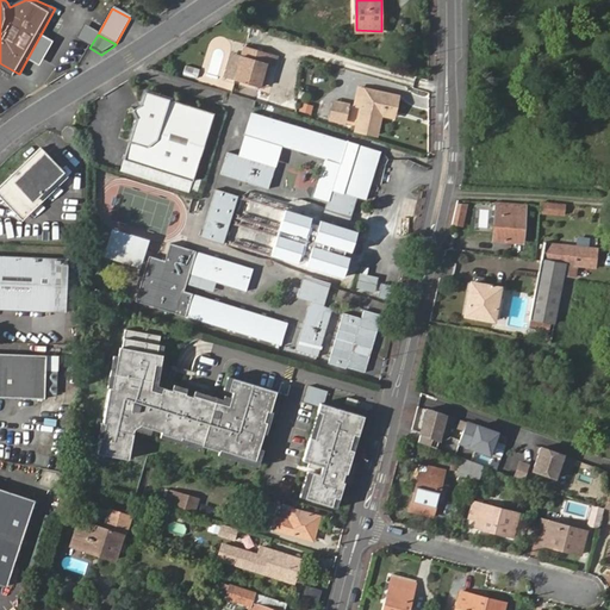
[(267,62),(271,63),(274,54),(247,45),(236,80),(260,87),(267,62)]
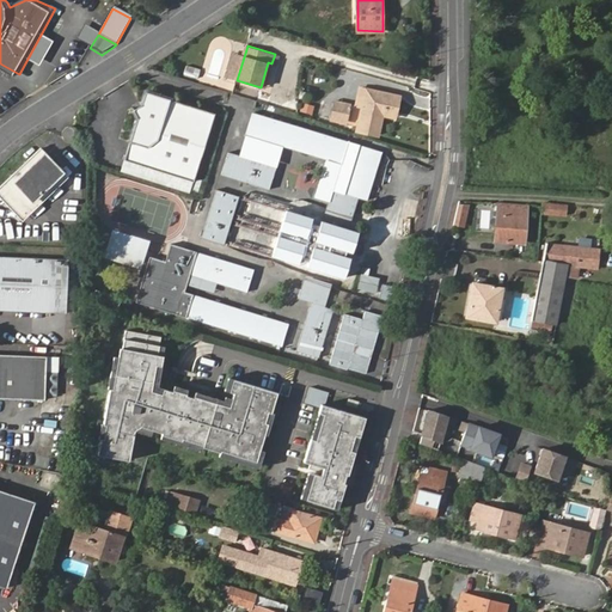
[(265,89),(271,63),(268,62),(261,87),(265,89)]
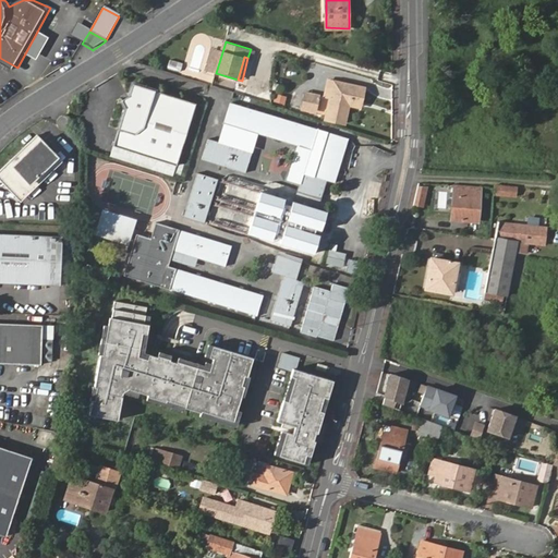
[(168,68),(179,72),(182,63),(171,59),(168,68)]
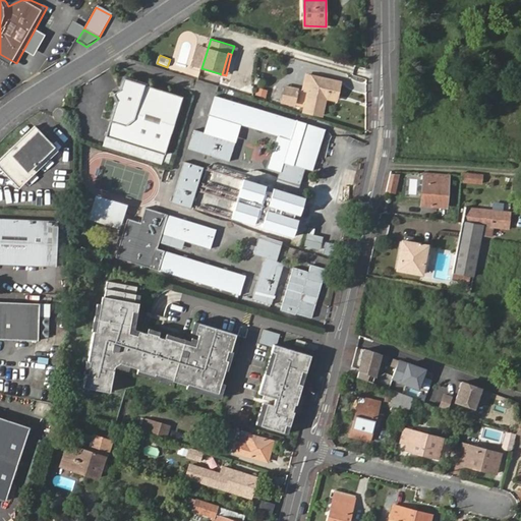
[(309,88),(312,75),(306,73),(303,88),(308,90),(309,90),(309,88)]
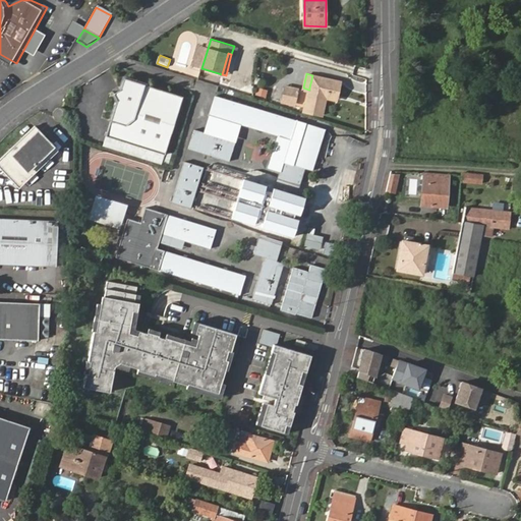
[(340,81),(312,75),(309,88),(309,90),(304,110),(322,114),(326,97),(327,93),(337,95),(340,81)]
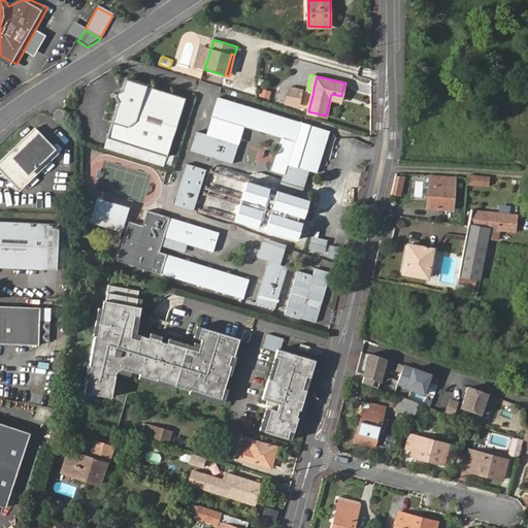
[(184,97),(124,78),(121,90),(122,95),(121,98),(118,100),(110,122),(112,123),(109,134),(107,133),(106,137),(167,155),(184,97)]
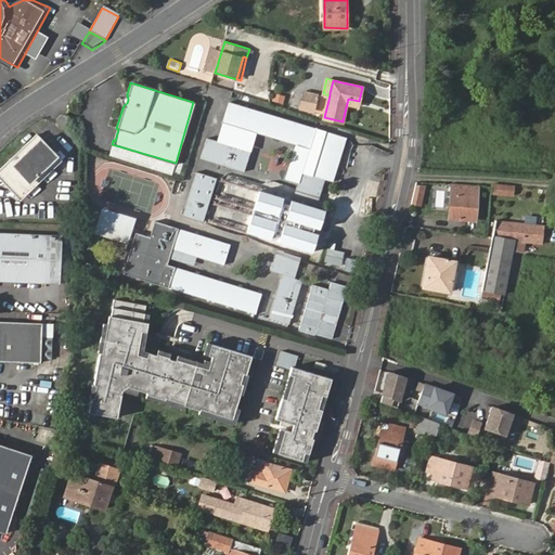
[(311,110),(315,95),(304,92),(300,106),(311,110)]
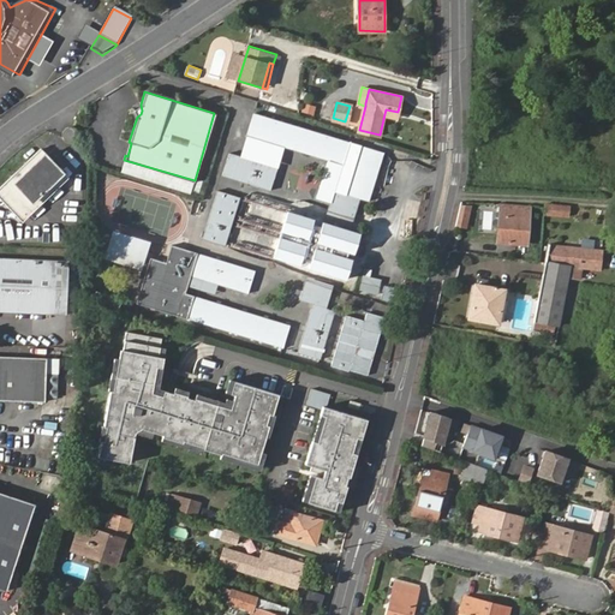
[(350,142),(255,114),(249,136),(344,163),(350,142)]
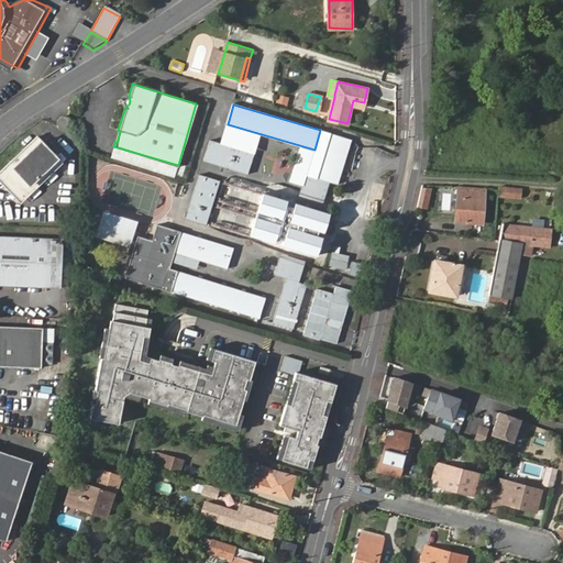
[(72,130),(73,129),(74,128),(74,127),(74,125),(74,124),(74,123),(74,122),(73,121),(73,120),(70,118),(69,118),(68,118),(68,117),(66,117),(64,118),(62,119),(59,121),(59,122),(59,123),(59,124),(59,125),(61,128),(61,130),(62,130),(63,131),(64,131),(64,132),(65,132),(67,132),(68,132),(69,132),(70,131),(72,130)]
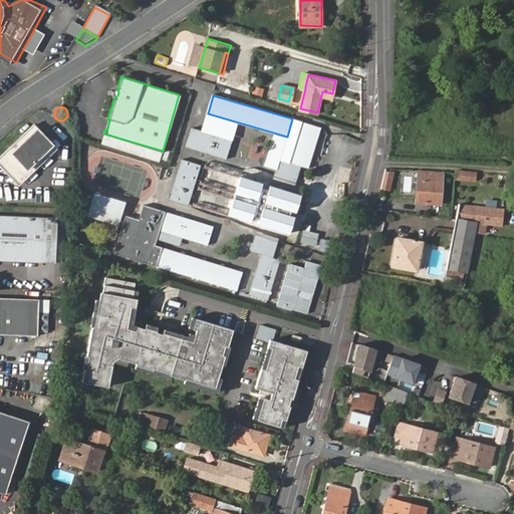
[(296,164),(303,167),(310,169),(323,127),(303,121),(291,163),(281,160),(281,164),(280,169),(293,173),(296,164)]
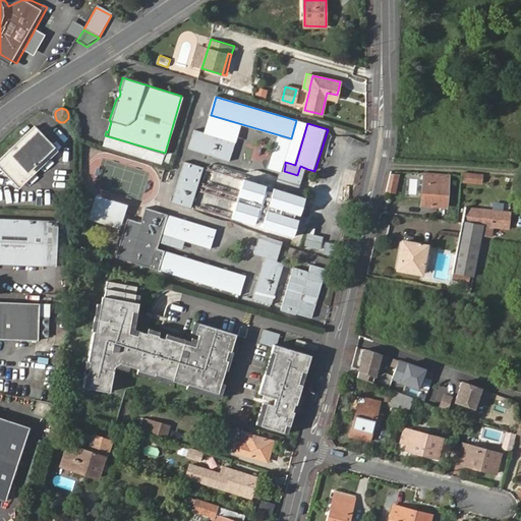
[(30,175),(59,145),(38,125),(5,156),(6,161),(7,165),(11,171),(17,175),(21,175),(25,176),(30,175)]
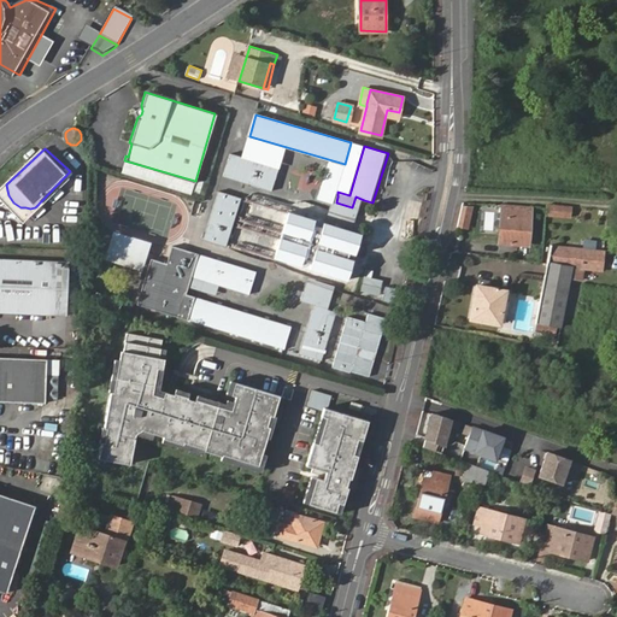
[(224,177),(272,191),(280,168),(231,154),(224,177)]
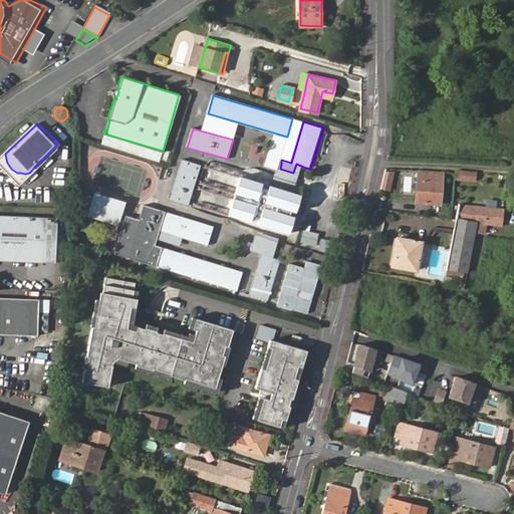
[(262,184),(273,188),(280,169),(281,164),(249,153),(241,177),(262,184)]
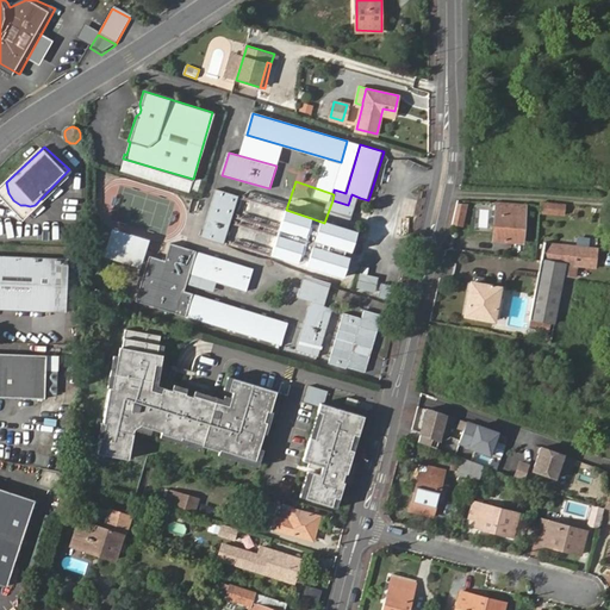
[(216,191),(203,237),(224,243),(238,197),(216,191)]
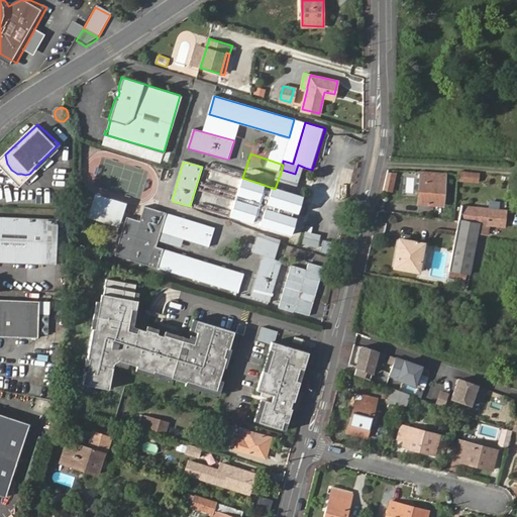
[(297,195),(305,168),(298,165),(295,174),(282,170),(275,189),(297,195)]
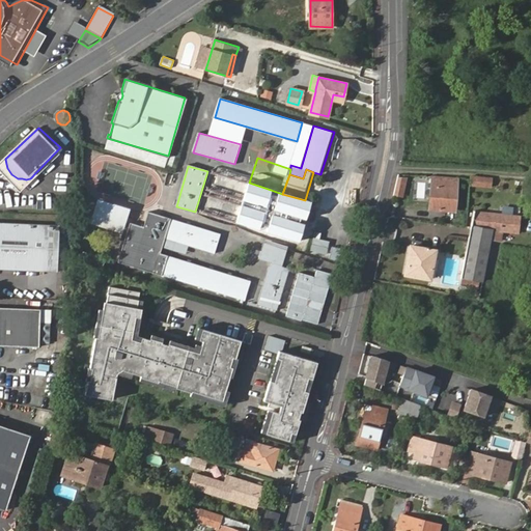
[(395,196),(406,197),(408,177),(397,175),(395,196)]
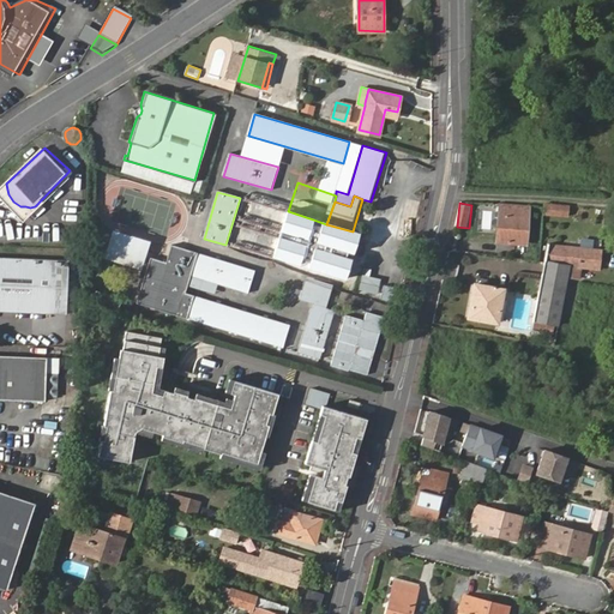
[(545,203),(543,216),(569,218),(570,205),(545,203)]
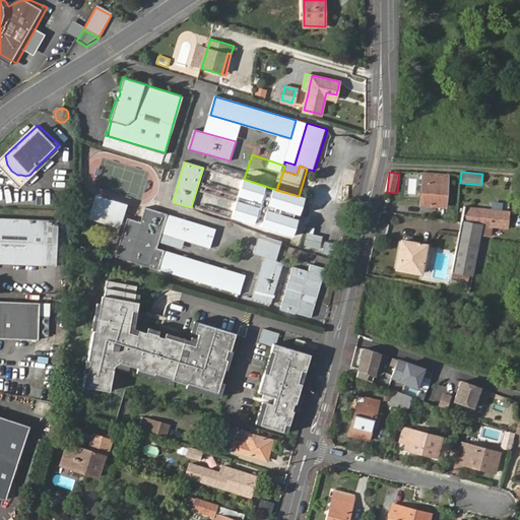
[(424,175),(420,205),(444,206),(446,177),(424,175)]
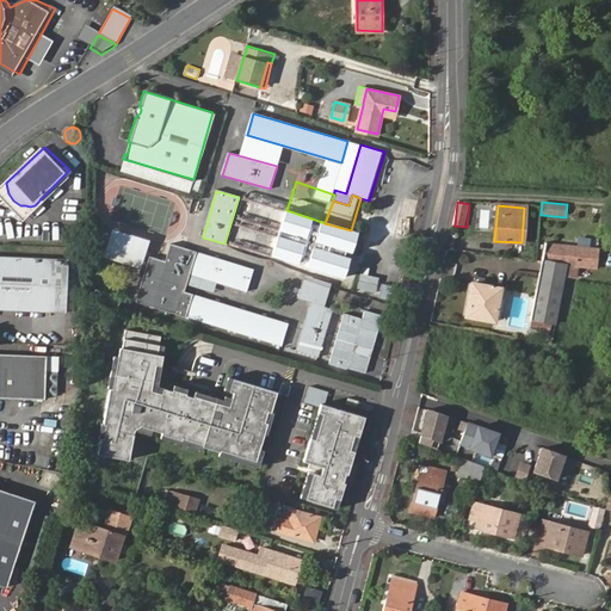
[(239,240),(266,248),(276,215),(248,208),(239,240)]
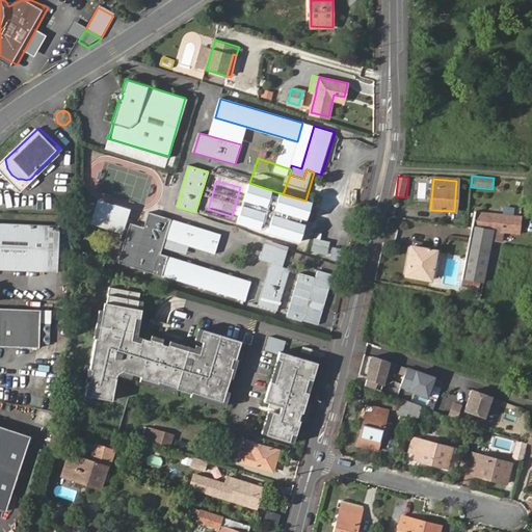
[(313,202),(306,201),(283,194),(271,190),(260,230),(269,233),(292,239),(301,242),(313,202)]
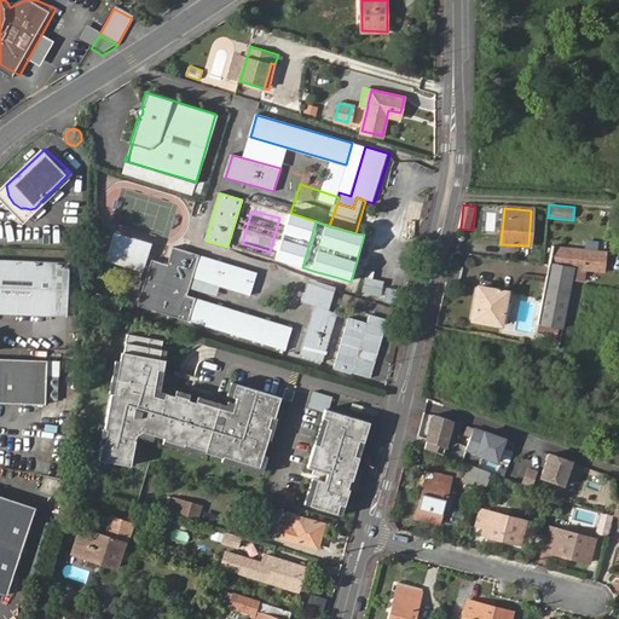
[(196,278),(221,288),(254,296),(260,273),(203,256),(177,248),(171,266),(155,261),(142,306),(191,322),(288,348),(294,328),(198,300),(190,298),(192,288),(196,278)]
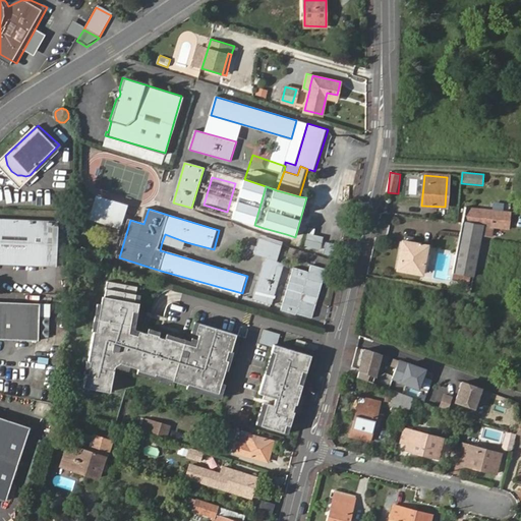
[(507,228),(508,213),(464,209),(453,274),(474,278),(483,226),(507,228)]
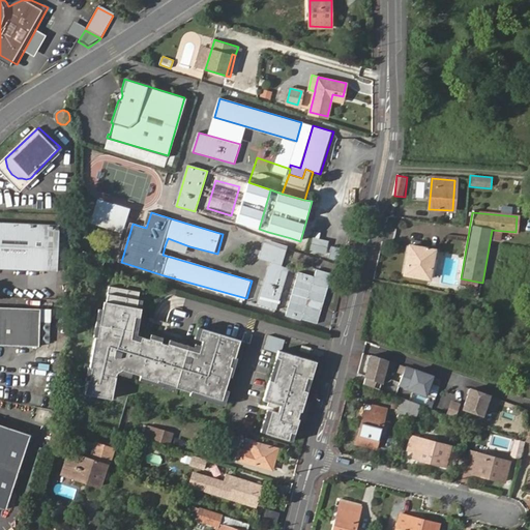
[(35,246),(46,247),(47,223),(0,219),(0,267),(30,268),(30,252),(35,246)]
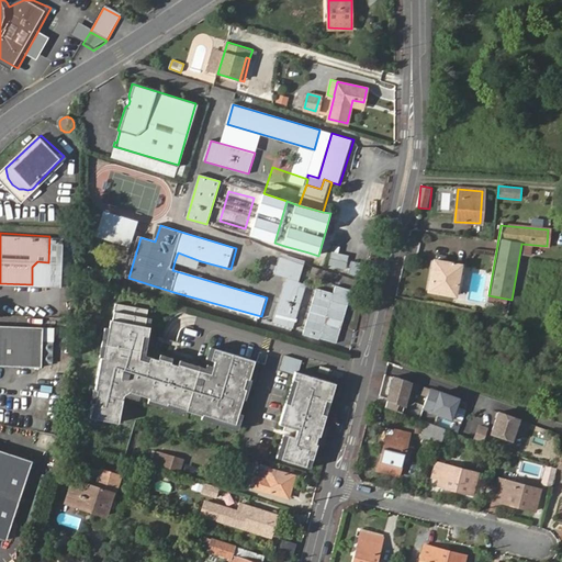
[(300,282),(308,253),(284,246),(279,266),(298,271),(294,281),(300,282)]
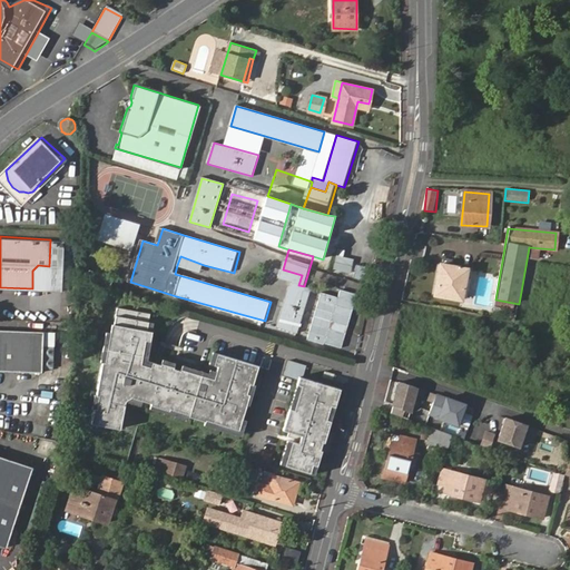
[(200,273),(204,265),(180,256),(177,265),(200,273)]
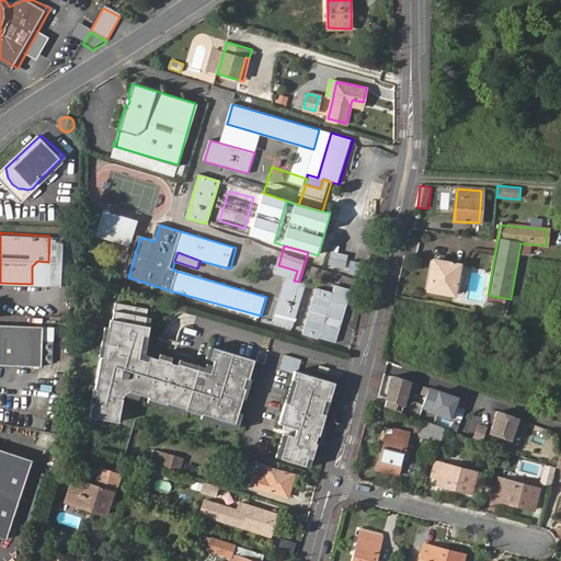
[(433,260),(426,289),(451,294),(458,264),(433,260)]
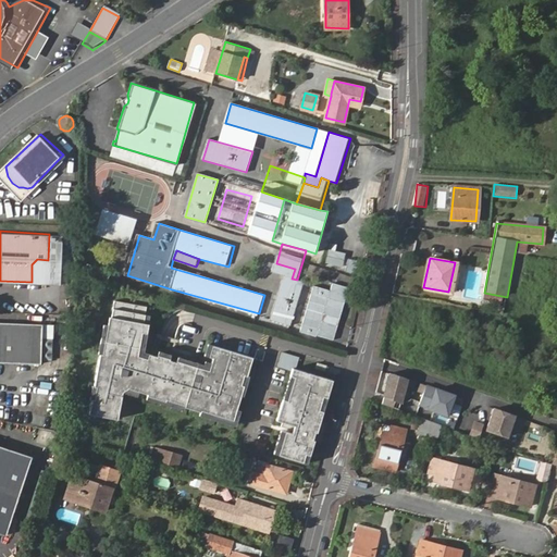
[(48,283),(48,260),(37,259),(32,264),(32,282),(48,283)]
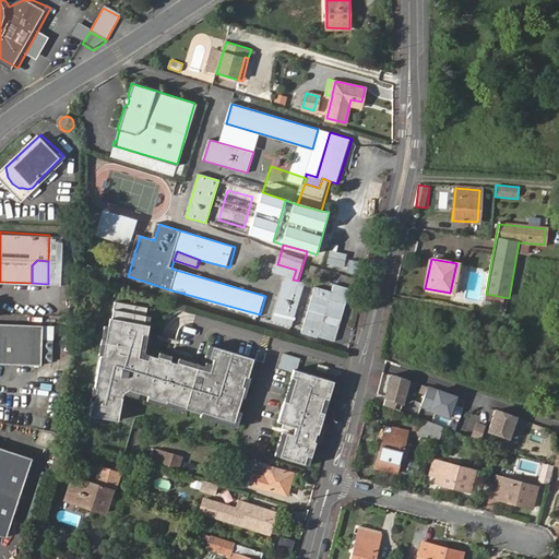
[(305,283),(298,281),(293,280),(296,270),(277,264),(274,274),(285,276),(272,321),(292,328),(305,283)]
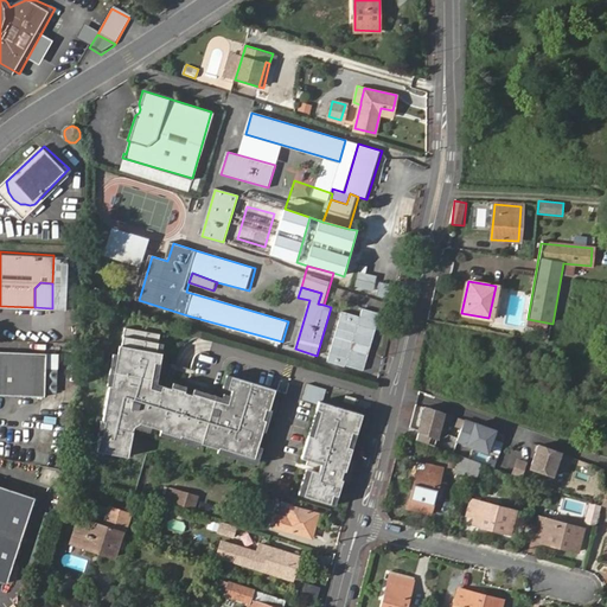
[(360,358),(368,306),(349,302),(342,356),(360,358)]
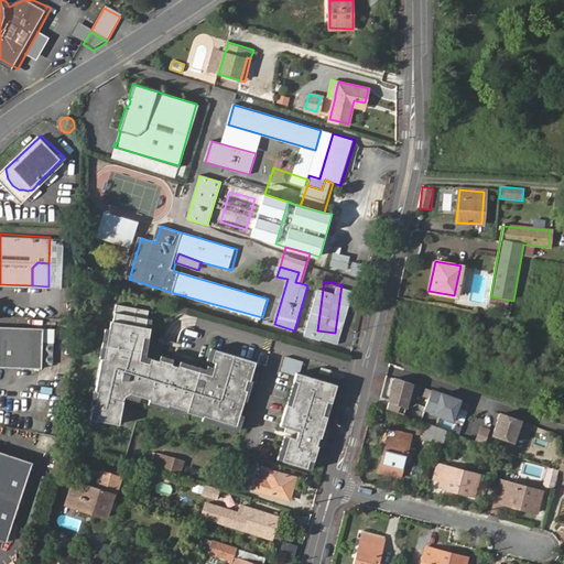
[(160,360),(152,358),(150,362),(140,359),(144,336),(149,336),(150,327),(145,326),(147,317),(149,310),(116,304),(112,321),(110,321),(109,328),(104,358),(101,358),(96,392),(98,392),(96,404),(94,404),(91,420),(105,422),(120,424),(126,397),(131,393),(141,396),(151,399),(150,401),(169,407),(170,404),(188,410),(188,412),(205,416),(205,415),(238,425),(240,414),(245,401),(248,390),(245,389),(248,379),(251,380),(257,361),(216,349),(213,360),(216,361),(215,367),(213,375),(180,365),(180,367),(172,365),(173,362),(161,359),(160,360)]
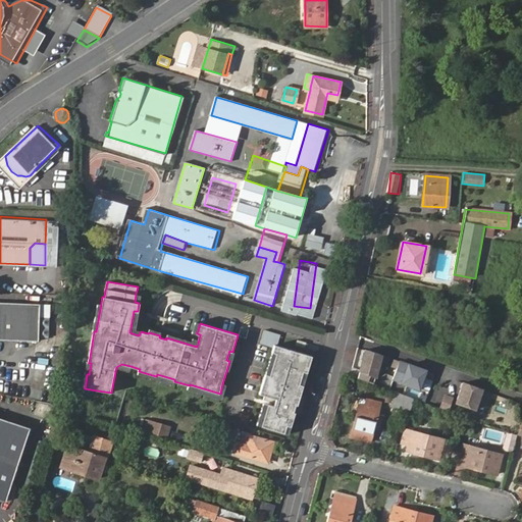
[(96,331),(101,304),(97,304),(93,331),(94,331),(96,331)]
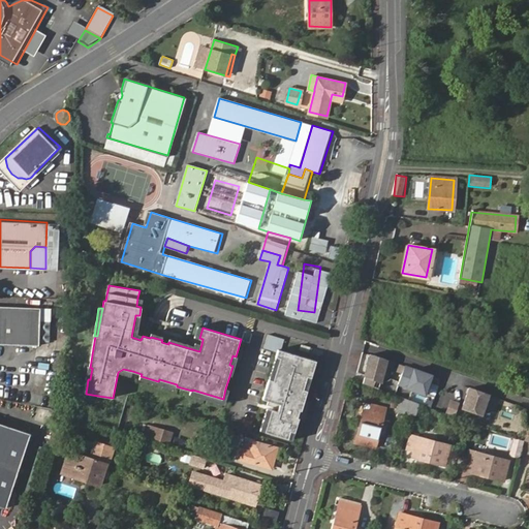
[(41,312),(0,310),(0,347),(40,349),(41,312)]
